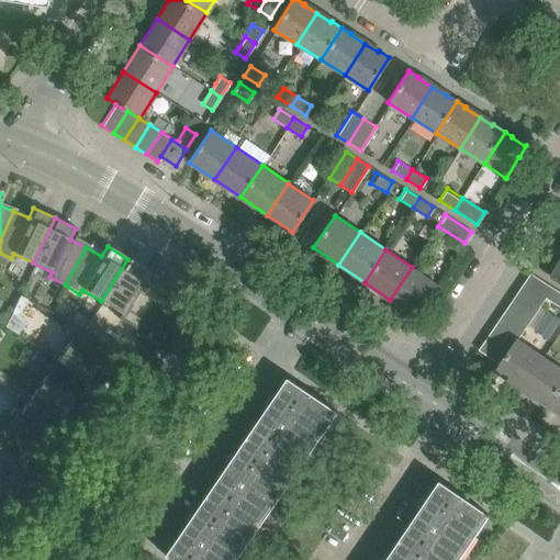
[(147,271),(127,259),(101,301),(119,313),(115,317),(133,328),(156,291),(141,281),(147,271)]
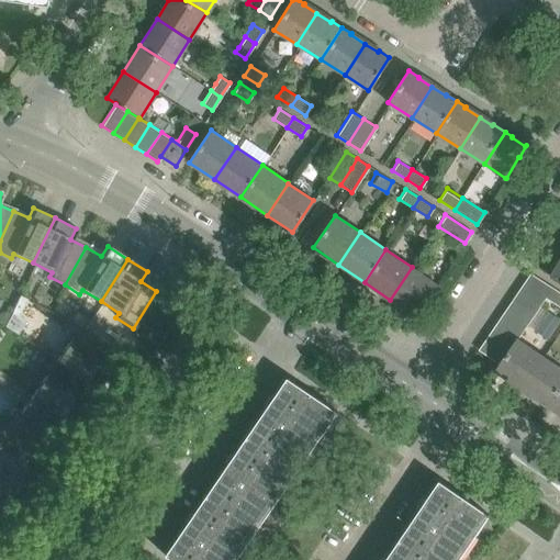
[(559,281),(559,260),(557,266),(556,265),(549,276),(559,281)]
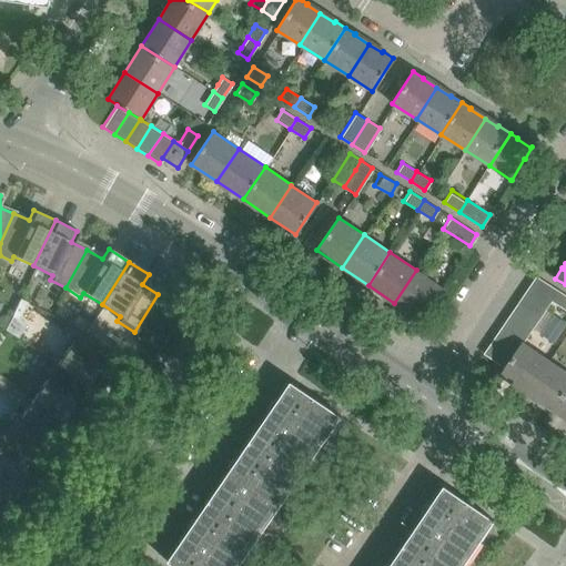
[(424,315),(424,314),(442,289),(442,287),(416,270),(394,303),(421,320),(424,315)]
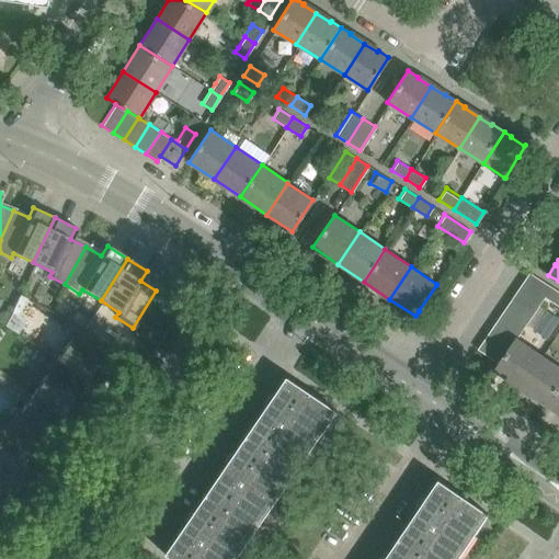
[(521,283),(543,298),(544,296),(544,297),(550,287),(528,272),(521,283)]
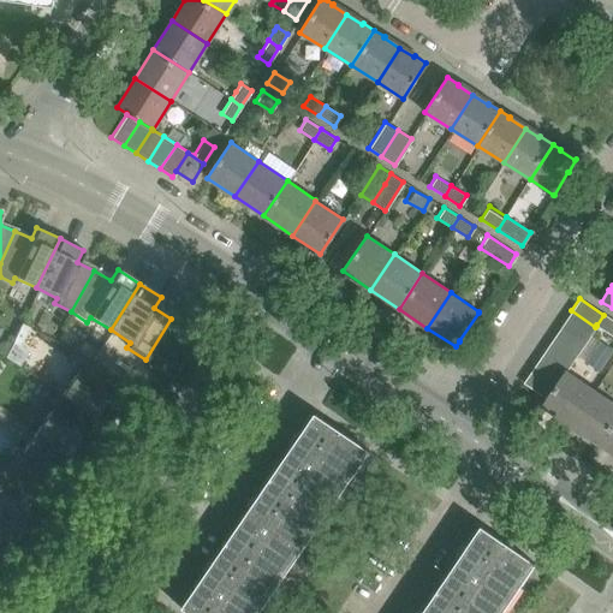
[(571,310),(563,322),(587,339),(595,327),(571,310)]
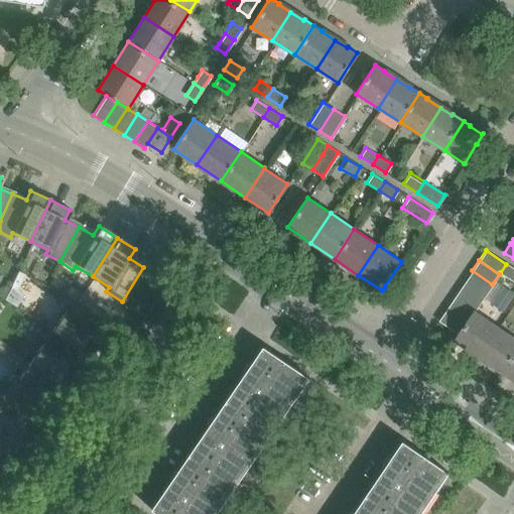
[(513,268),(506,264),(500,273),(512,281),(513,278),(513,268)]
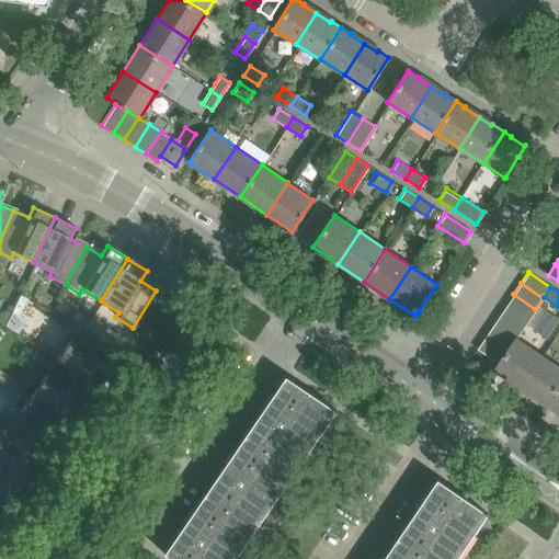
[(513,294),(505,305),(527,320),(535,309),(513,294)]
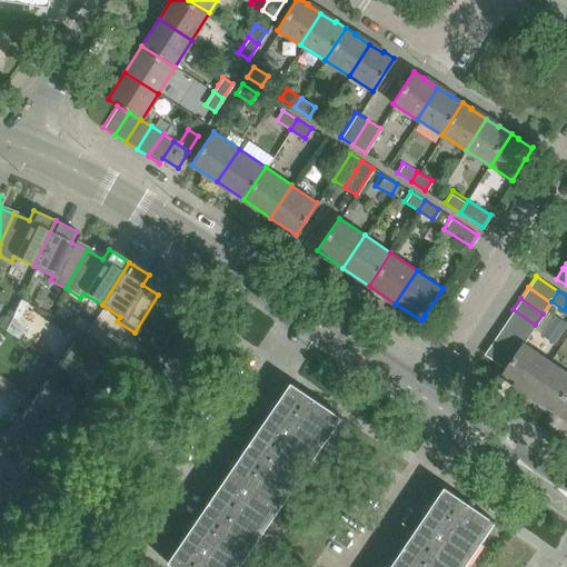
[(513,309),(506,320),(527,336),(535,325),(513,309)]
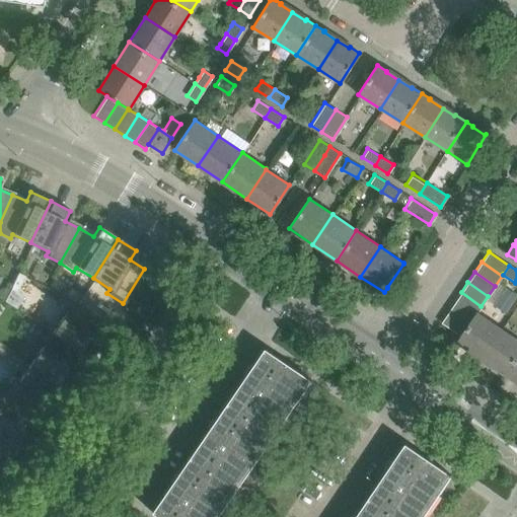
[(9,286),(2,300),(13,308),(22,295),(9,286)]
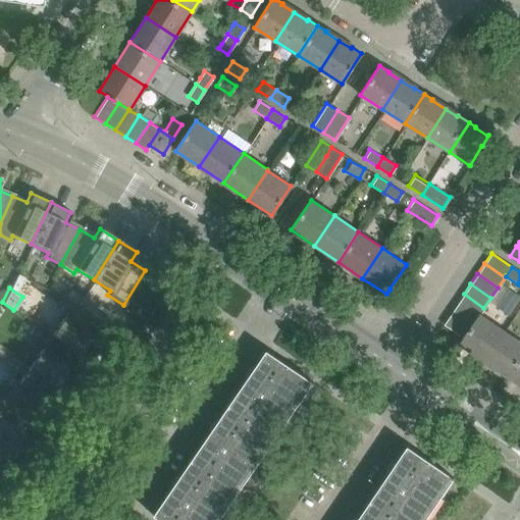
[(477,318),(479,314),(483,308),(464,294),(457,304),(477,318)]
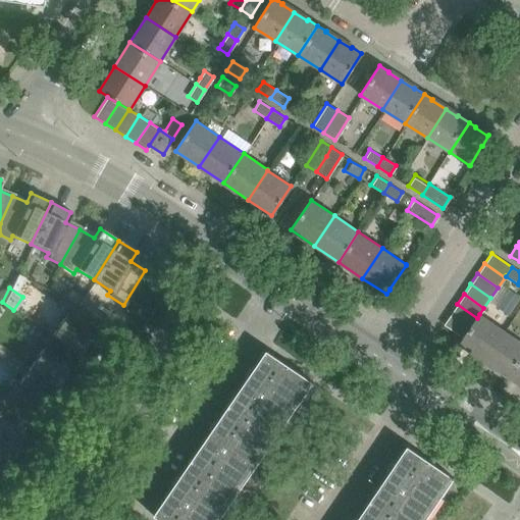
[(45,331),(79,355),(88,361),(100,342),(92,335),(100,322),(66,300),(56,314),(60,317),(50,332),(46,330),(45,331)]
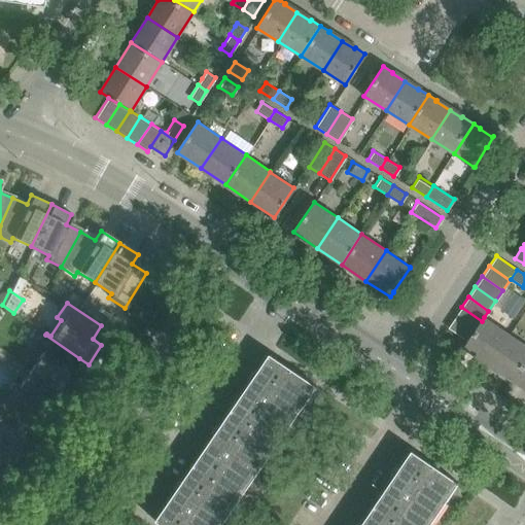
[(461,307),(454,317),(475,331),(482,321),(461,307)]
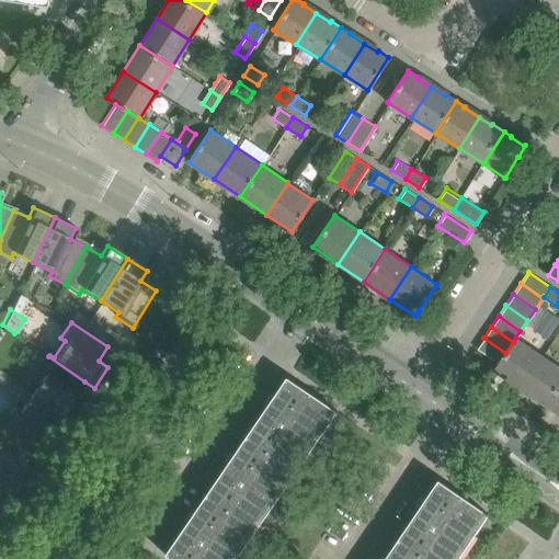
[(483,338),(476,349),(498,363),(505,353),(483,338)]
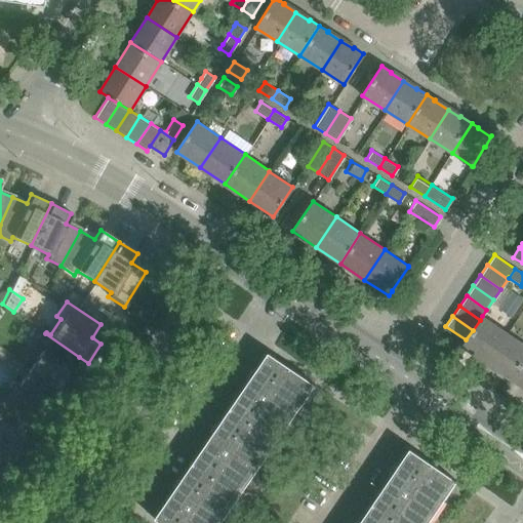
[(507,332),(482,316),(480,320),(473,330),(466,339),(461,346),(472,353),(486,362),(507,332)]
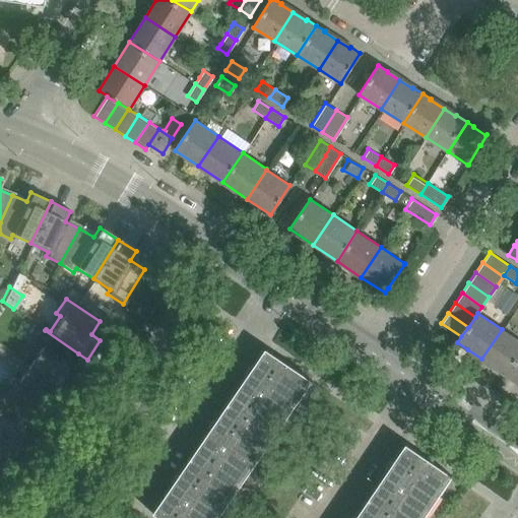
[(113,330),(126,339),(132,331),(118,322),(113,330)]
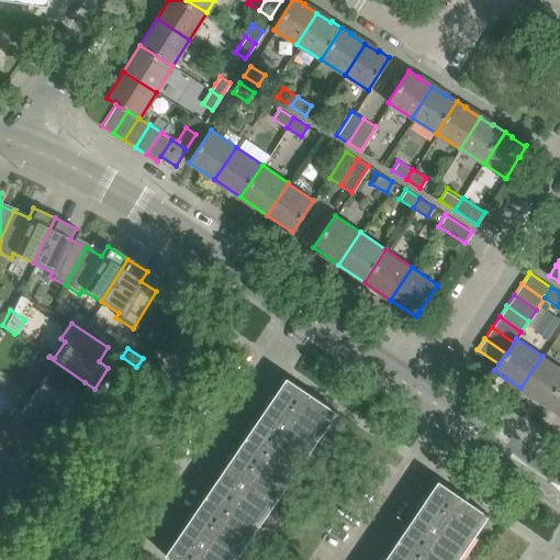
[(521,388),(546,405),(559,384),(559,368),(542,356),(521,388)]
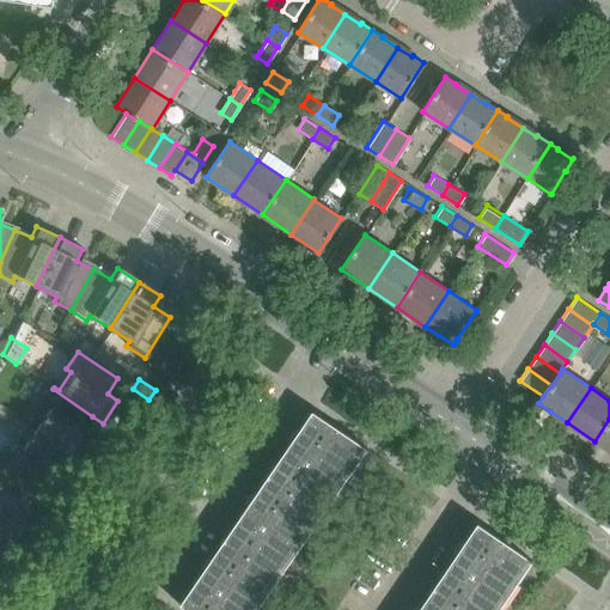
[(92,416),(53,389),(44,401),(42,406),(46,409),(32,428),(78,458),(92,437),(83,429),(92,416)]
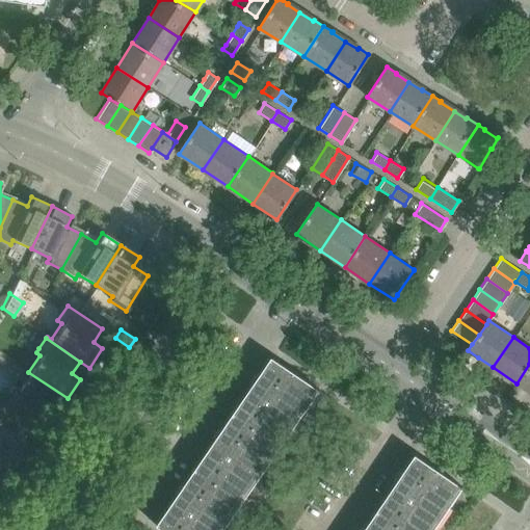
[(0,377),(10,377),(9,351),(0,351),(0,377)]
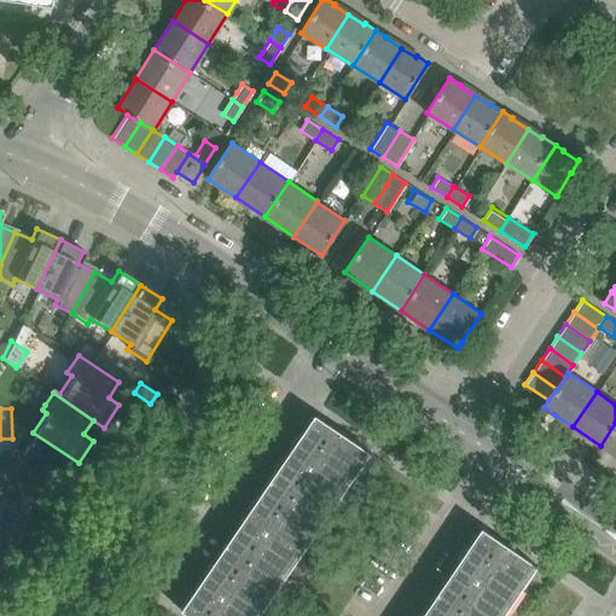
[(371,453),(315,416),(272,480),(321,513),(333,495),(338,498),(355,474),(350,470),(364,451),(370,455),(371,453)]
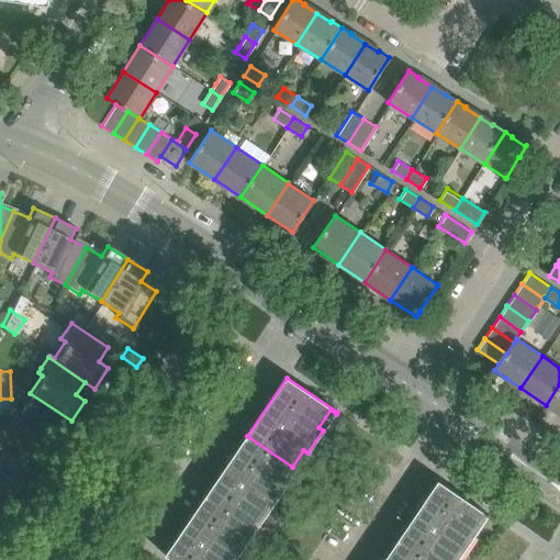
[(559,384),(546,405),(559,414),(559,384)]
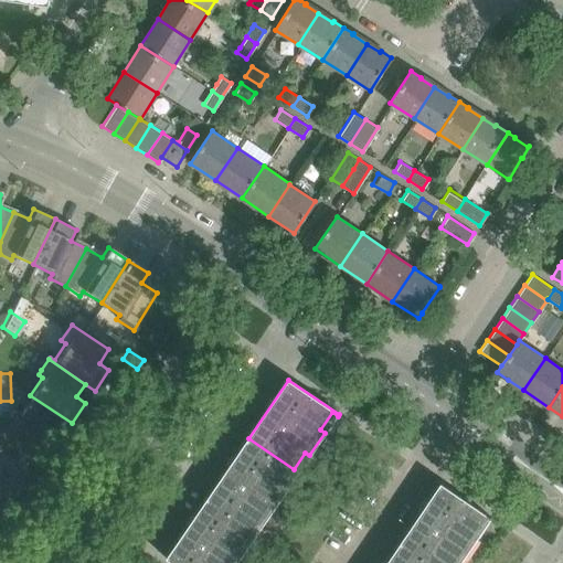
[(59,443),(72,423),(30,395),(19,413),(14,410),(3,425),(39,450),(49,436),(59,443)]
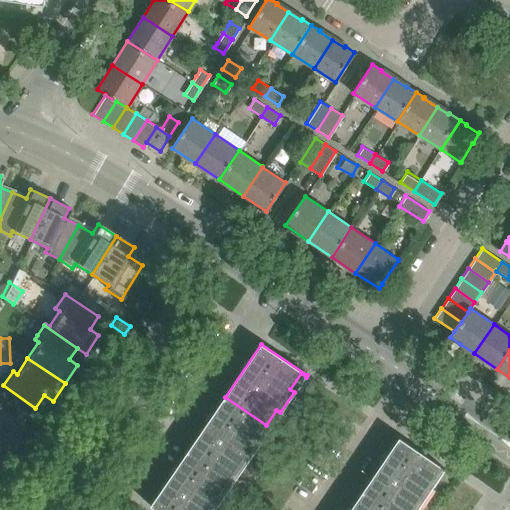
[(35,408),(3,385),(0,389),(0,428),(23,444),(36,427),(27,421),(35,408)]
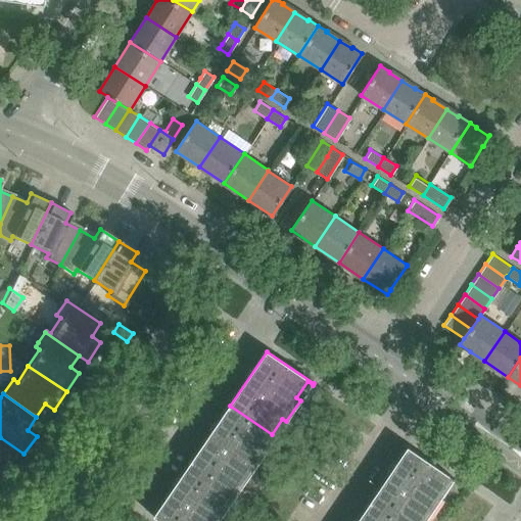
[(230,406),(217,424),(192,461),(234,489),(245,473),(249,476),(264,455),(259,453),(271,436),(275,439),(276,437),(272,435),(272,434),(230,406)]
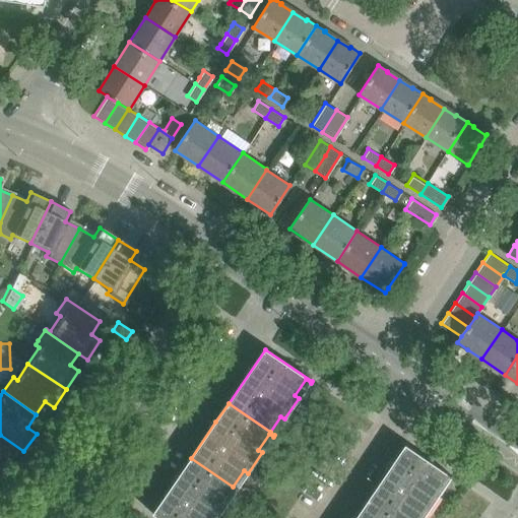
[(23,451),(0,435),(0,466),(2,463),(11,469),(23,451)]
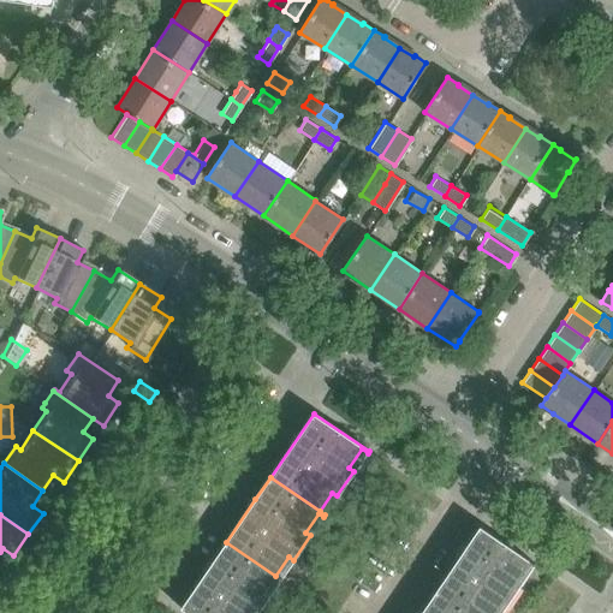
[(436,590),(470,612),(493,612),(499,606),(504,609),(521,584),(516,581),(528,561),(534,565),(535,564),(480,527),(436,590)]
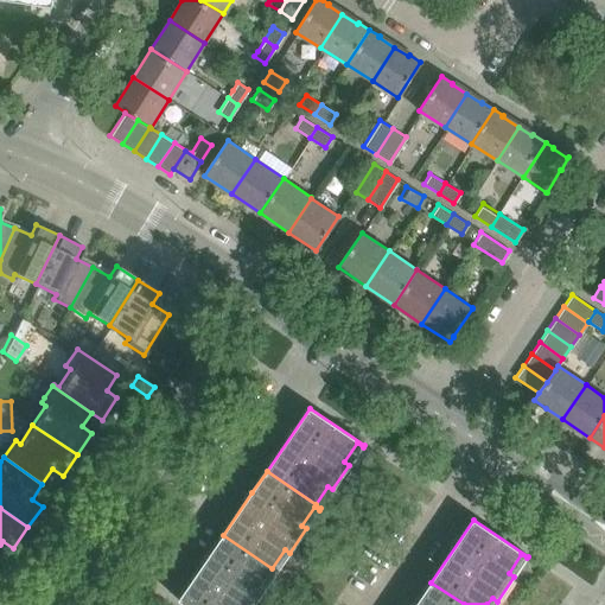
[(223,535),(221,537),(178,600),(184,604),(253,604),(262,592),(258,588),(271,571),(275,573),(276,572),(272,568),(223,535)]
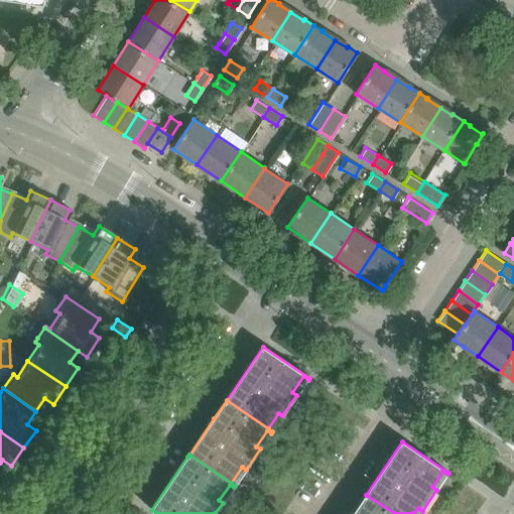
[(352,513),(394,513),(366,495),(352,513)]
